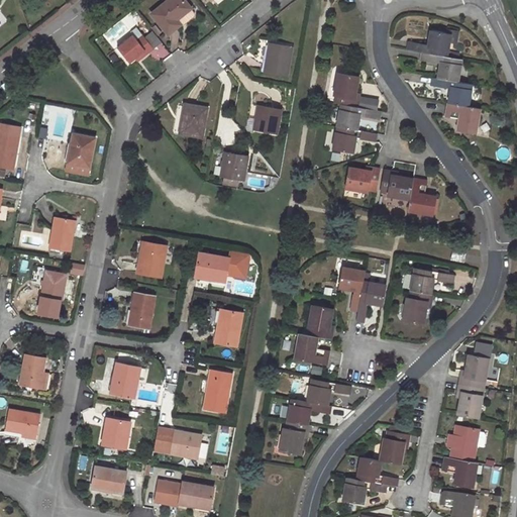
[(184,0),(168,0),(151,13),(169,34),(185,21),(187,21),(195,16),(195,14),(184,0)]
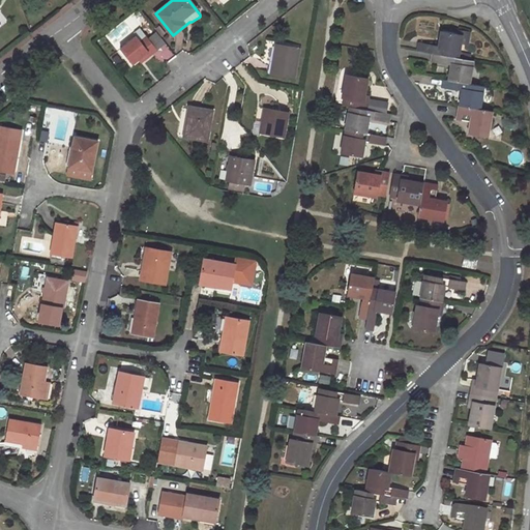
[(136,36),(120,49),(133,65),(141,59),(143,62),(157,50),(140,28),(134,33),(136,36)]
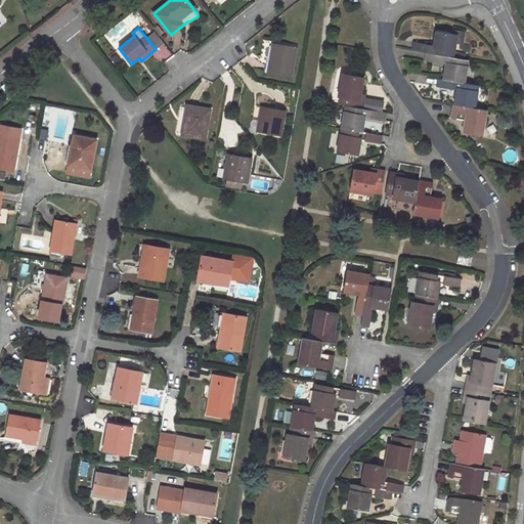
[(435,45),(416,43),(413,50),(429,53),(453,57),(454,51),(455,51),(457,35),(437,31),(435,45)]
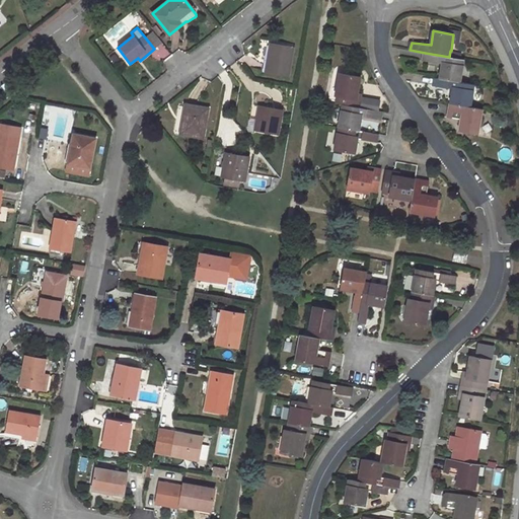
[(266,72),(288,76),(293,47),(271,43),(266,72)]
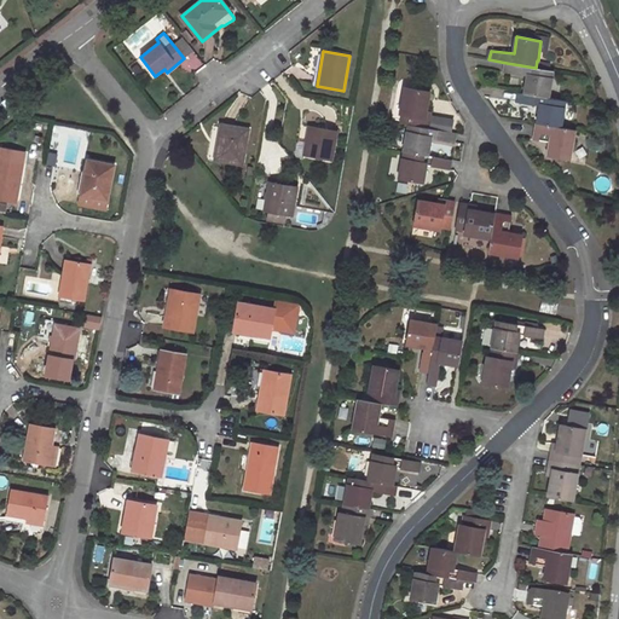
[(507,63),(505,73),(528,76),(525,93),(549,98),(554,71),(536,68),(507,63)]
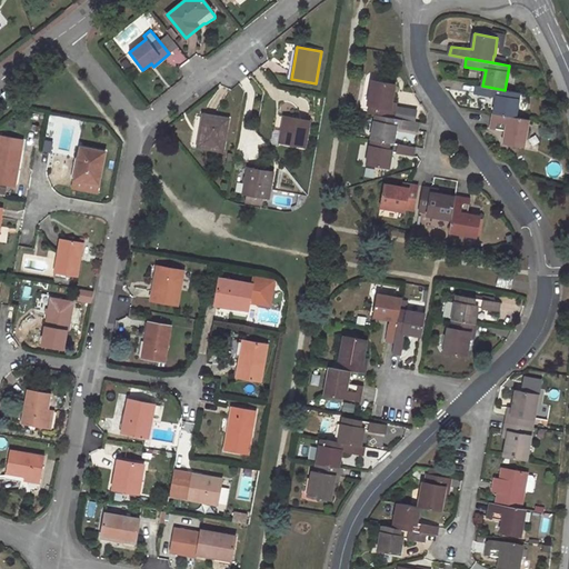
[(378,115),(395,118),(398,102),(393,101),(397,83),(373,80),(369,105),(372,105),(370,113),(378,115)]
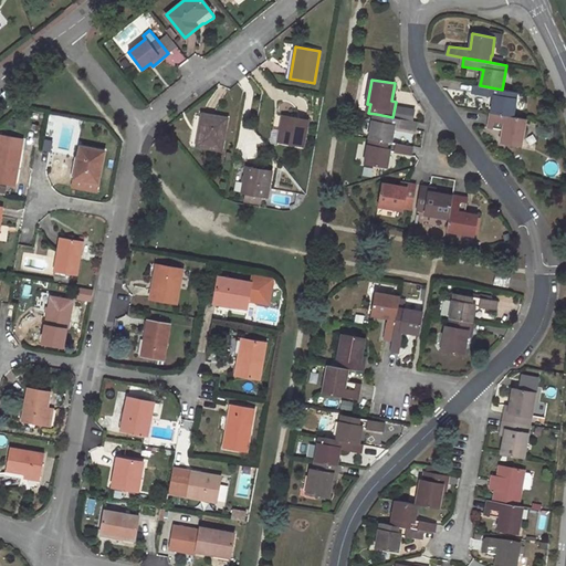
[(473,93),(494,96),(491,113),(514,117),(517,98),(516,98),(517,92),(502,90),(480,85),(474,84),(473,93)]
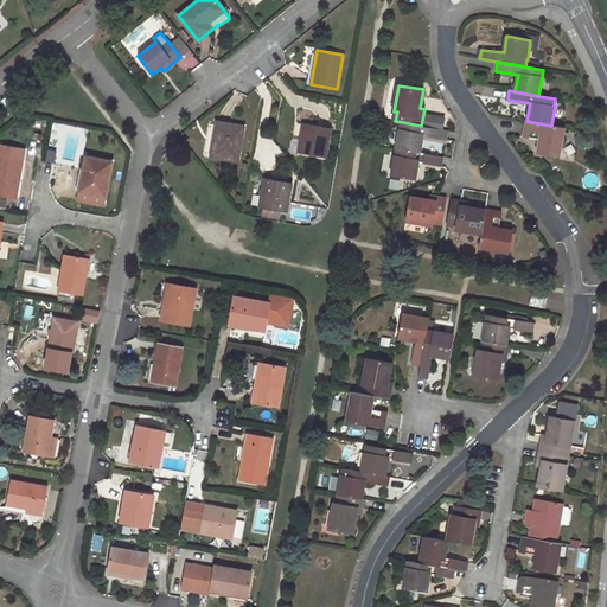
[(526,121),(524,136),(540,140),(537,152),(560,157),(564,128),(551,126),(526,121)]
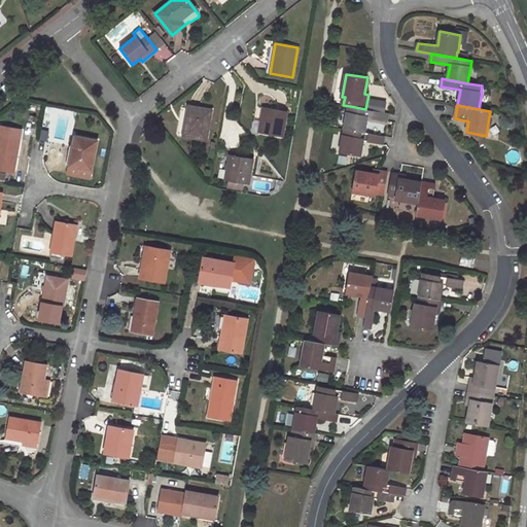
[(183,135),(206,139),(211,110),(188,106),(183,135)]
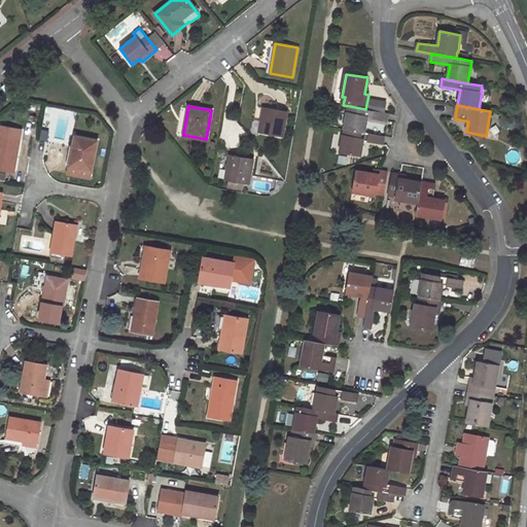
[(365,133),(369,117),(387,121),(389,113),(365,109),(350,106),(349,112),(348,112),(345,129),(365,133)]
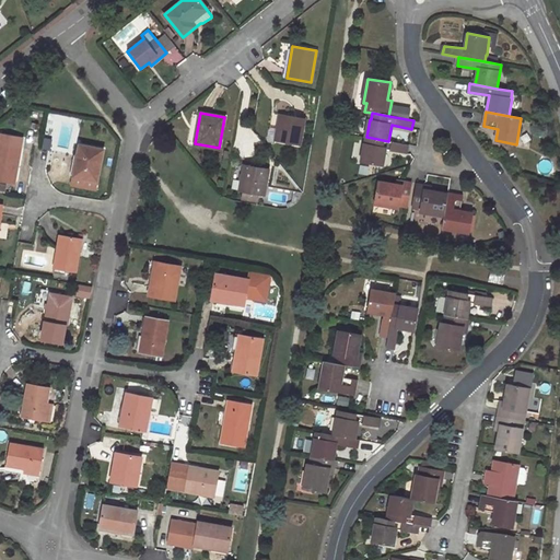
[(304,119),(280,115),(275,140),(300,144),(304,119)]
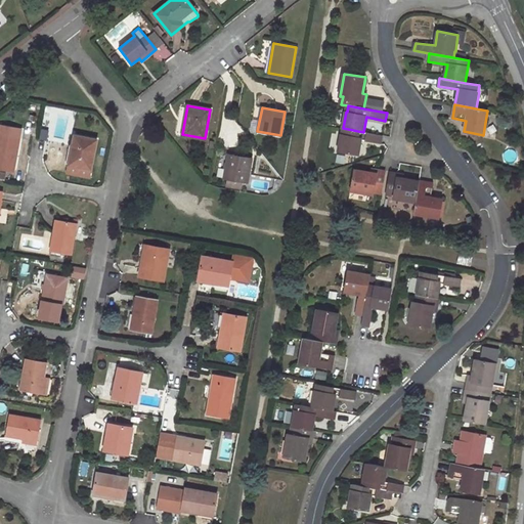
[(343,128),(339,150),(359,155),(362,139),(381,143),(383,135),(363,132),(343,128)]
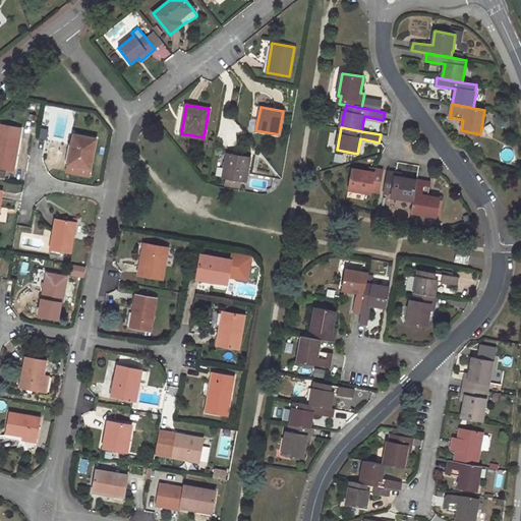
[(0,168),(12,171),(18,137),(0,133),(0,168)]
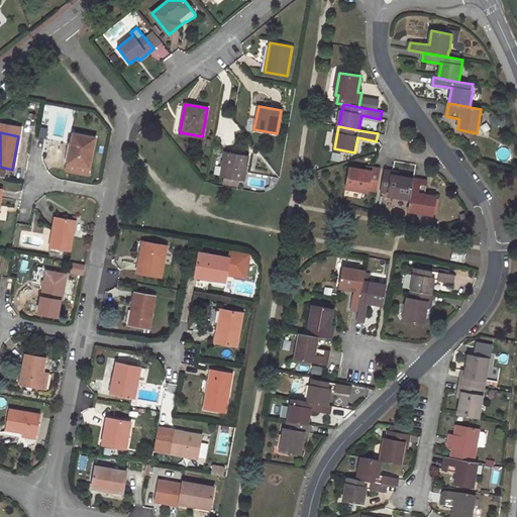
[(73,134),(66,171),(87,175),(94,138),(73,134)]
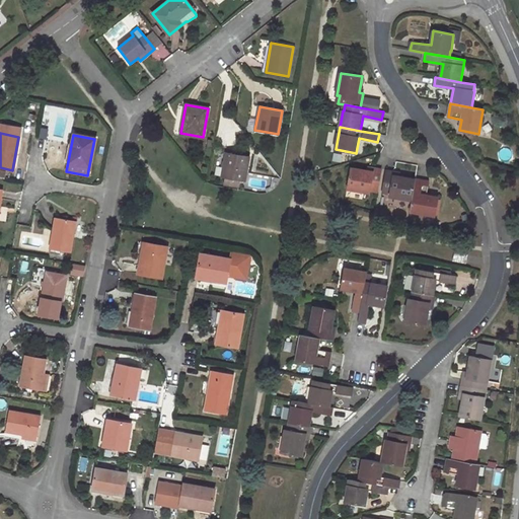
[(221,176),(244,180),(248,157),(226,153),(221,176)]
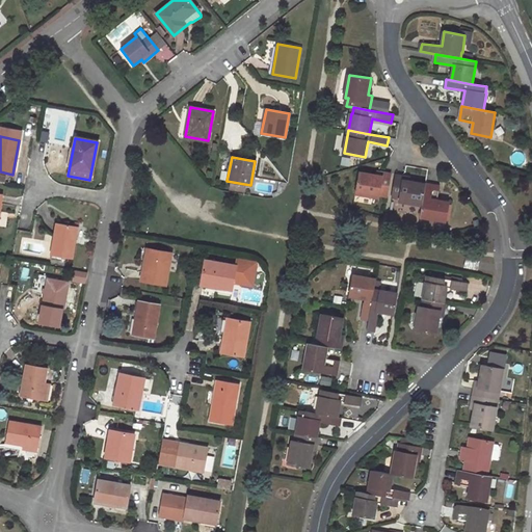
[(360,171),(356,193),(378,197),(379,195),(387,196),(391,174),(382,173),(381,180),(375,179),(376,175),(360,171)]
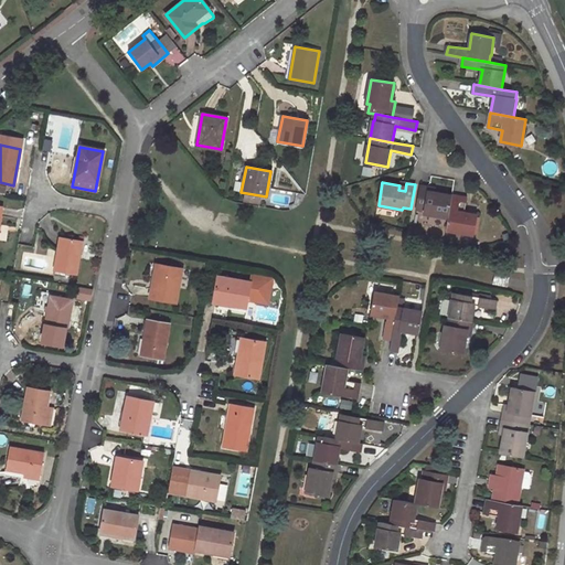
[(428,194),(429,187),(422,185),(417,210),(425,211),(424,214),(448,217),(452,194),(435,192),(434,195),(428,194)]
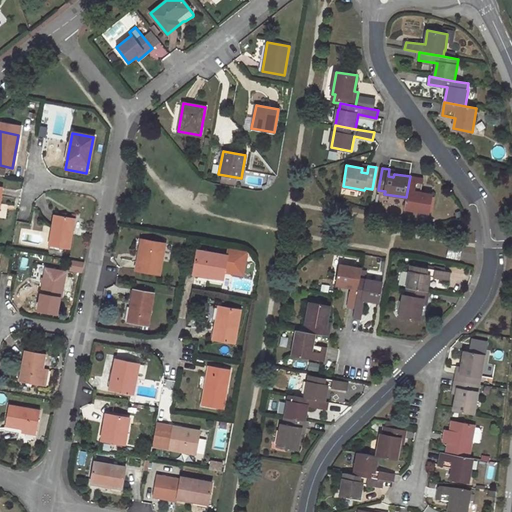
[(404,208),(429,212),(432,193),(421,191),(423,178),(410,176),(406,197),(404,208)]
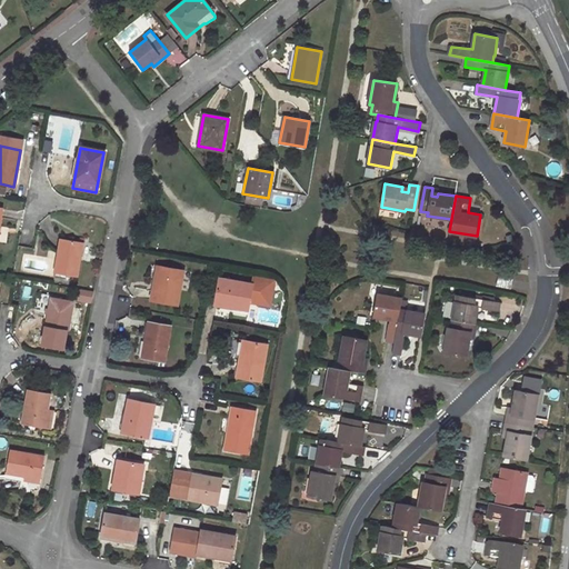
[(247,197),(246,202),(262,206),(263,199),(247,197)]
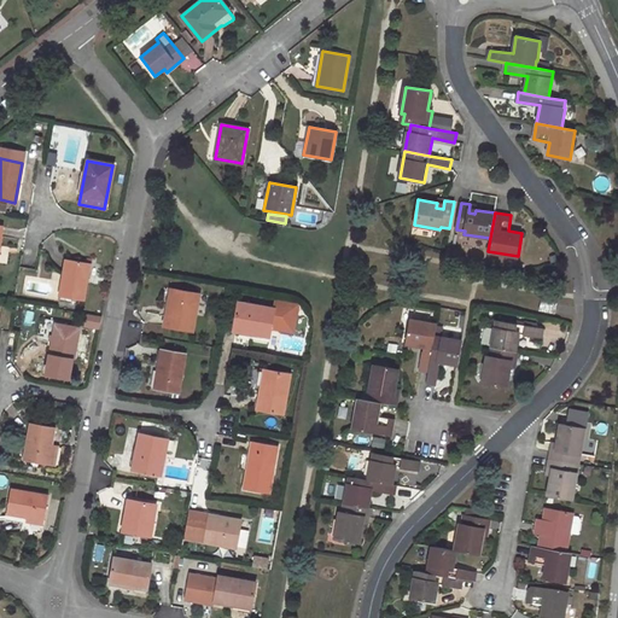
[(59,296),(83,301),(89,263),(65,258),(59,296)]
